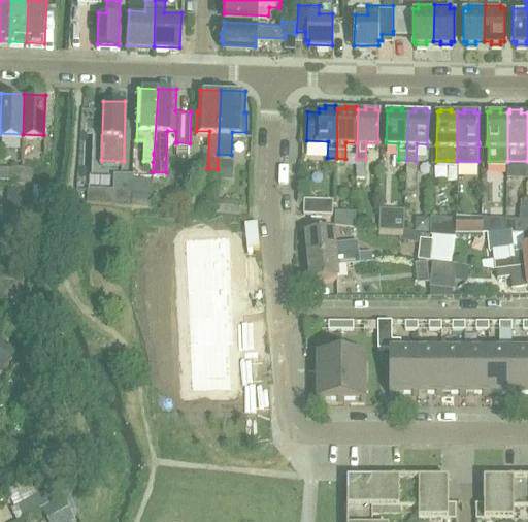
[(231,156),(219,155),(218,174),(231,175),(231,156)]
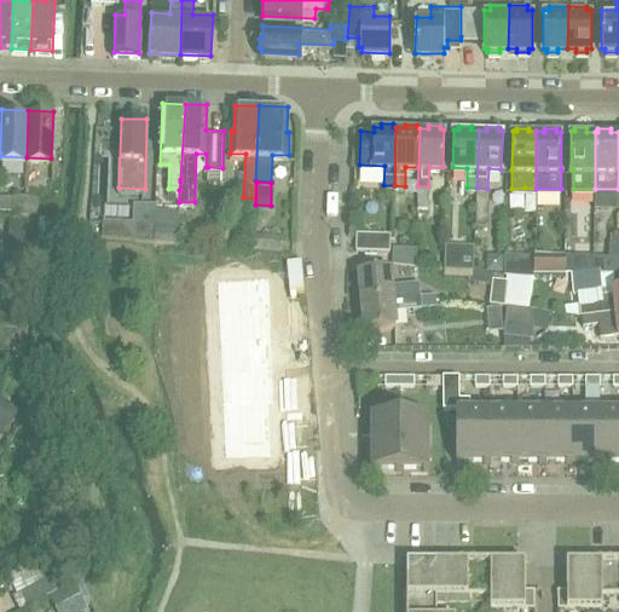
[(428,186),(417,186),(417,205),(428,205),(428,186)]
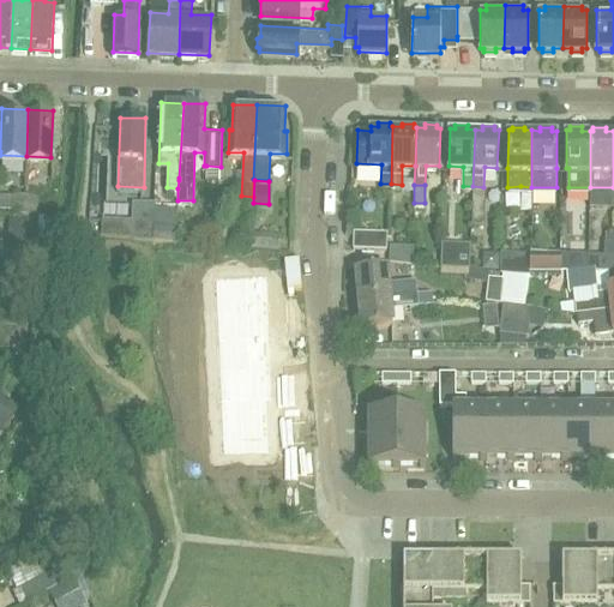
[(473,186),(471,221),(483,221),(486,187),(483,187),(473,186)]
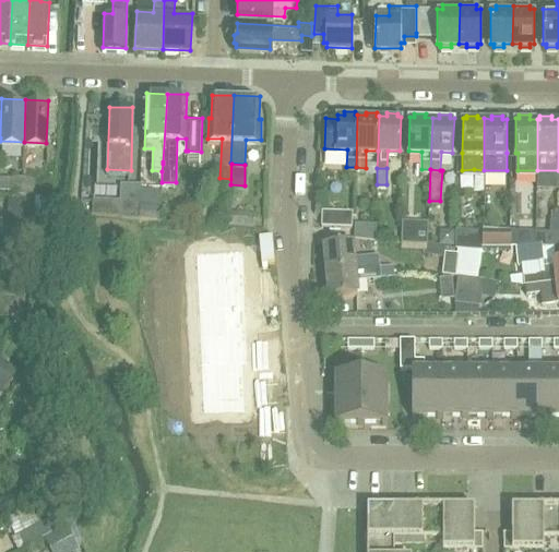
[(23,181),(23,174),(11,174),(10,191),(15,191),(22,192),(23,181)]
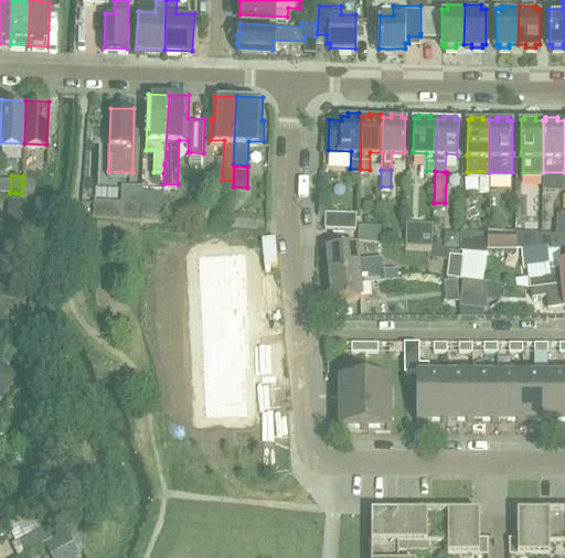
[(30,175),(23,175),(23,183),(22,194),(35,194),(35,175),(30,175)]
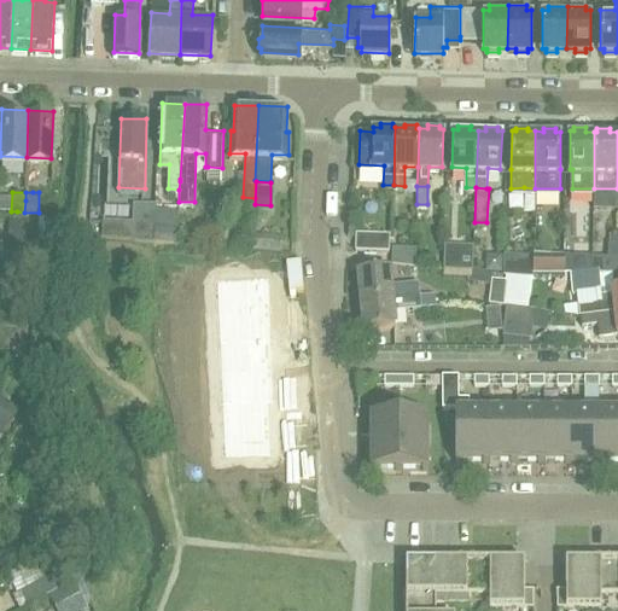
[(155,233),(155,220),(156,201),(134,199),(133,217),(105,217),(104,232),(153,237),(155,233)]
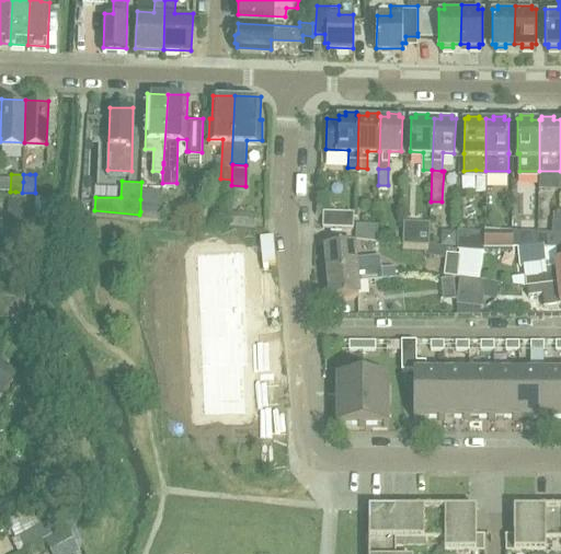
[(8,220),(34,220),(34,194),(23,194),(22,194),(9,194),(8,220)]
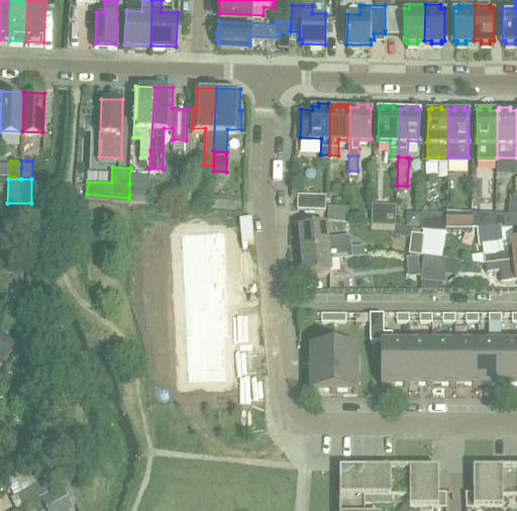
[(181,183),(181,202),(190,202),(191,183),(181,183)]
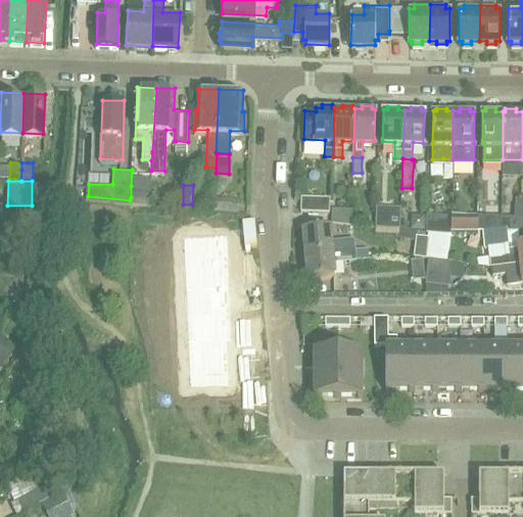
[(150,188),(131,186),(131,197),(130,200),(149,201),(150,188)]
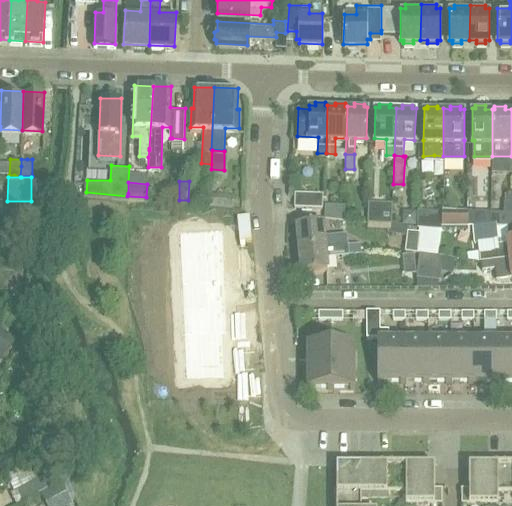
[(492,209),(492,222),(511,221),(511,188),(507,189),(507,197),(504,197),(504,209),(492,209)]
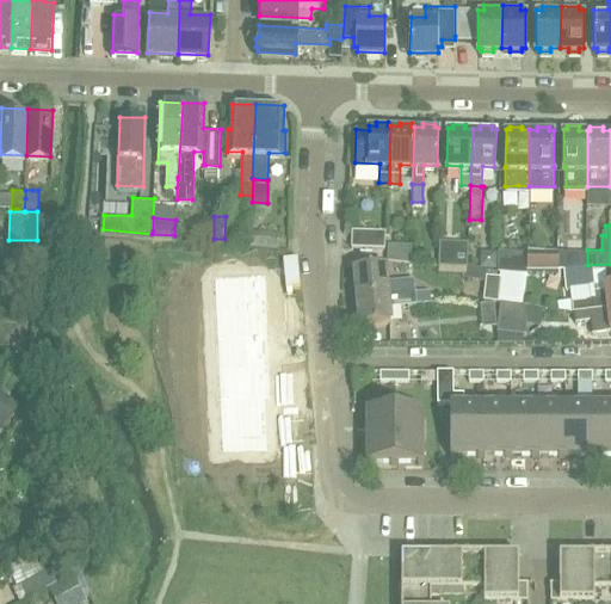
[(384,227),(352,226),(351,242),(384,244),(384,227)]
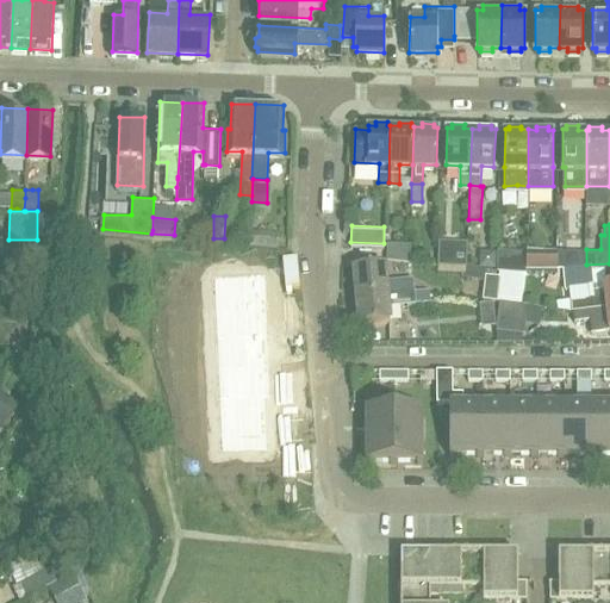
[(247,241),(277,243),(278,230),(248,227),(247,241)]
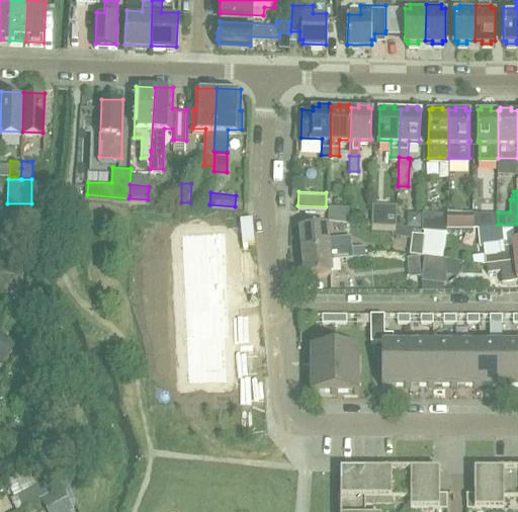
[(371,202),(371,222),(395,224),(397,224),(397,203),(371,202)]
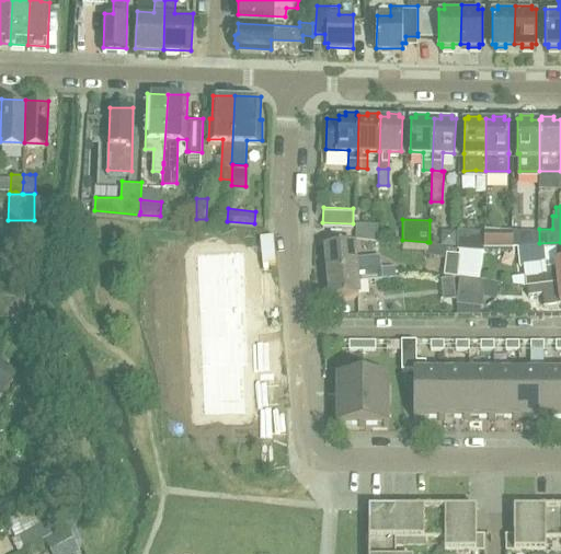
[(377,221),(355,220),(354,234),(377,237),(377,221)]
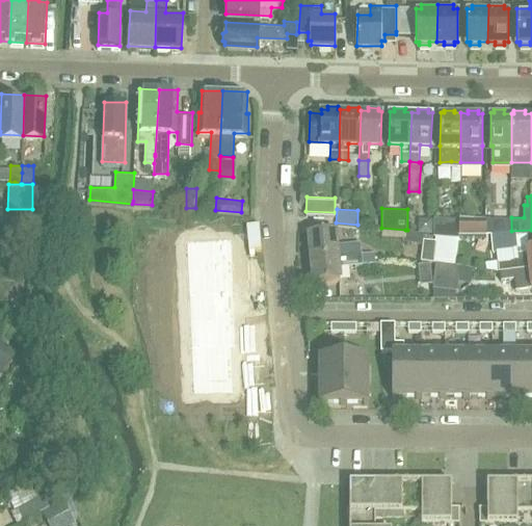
[(485,231),(485,216),(485,215),(460,214),(459,218),(459,232),(485,231)]
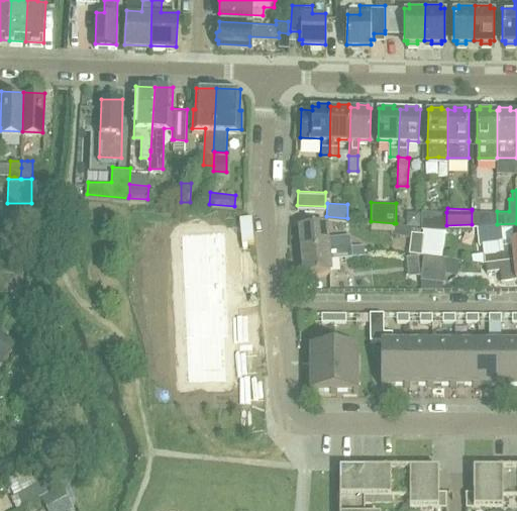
[(497,224),(497,211),(472,210),(472,224),(497,224)]
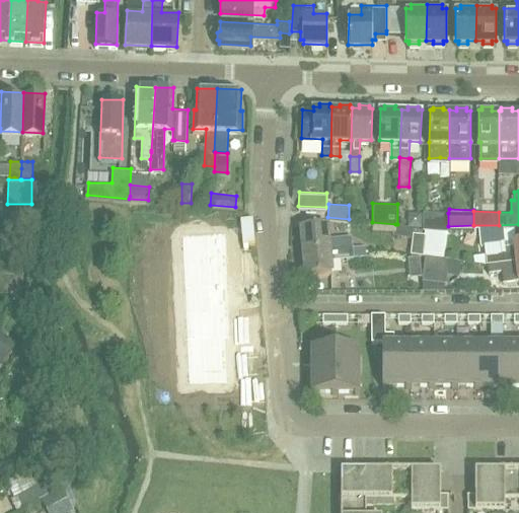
[(448,226),(448,213),(423,212),(422,226),(447,229),(448,226)]
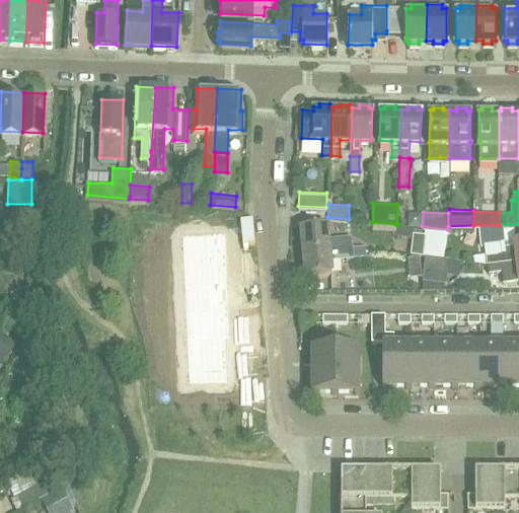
[(351,232),(327,235),(326,222),(301,224),(303,248),(352,243),(351,232)]
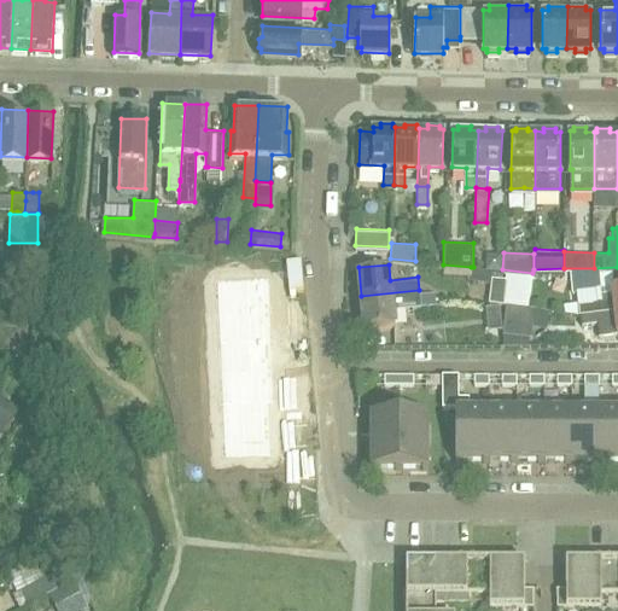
[(471,267),(471,278),(490,280),(491,275),(491,269),(485,268),(473,267),(471,267)]
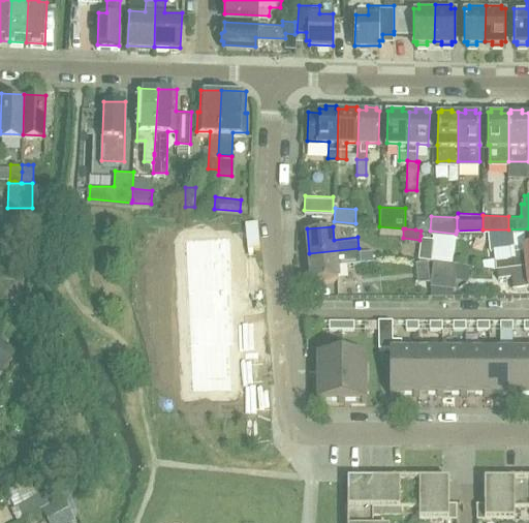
[(186,263),(231,260),(230,234),(185,236),(186,257),(186,263)]
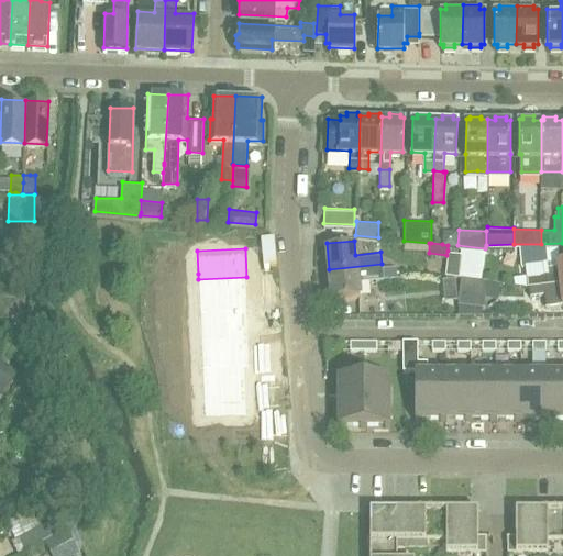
[(444,273),(457,275),(461,252),(448,251),(446,255),(444,273)]
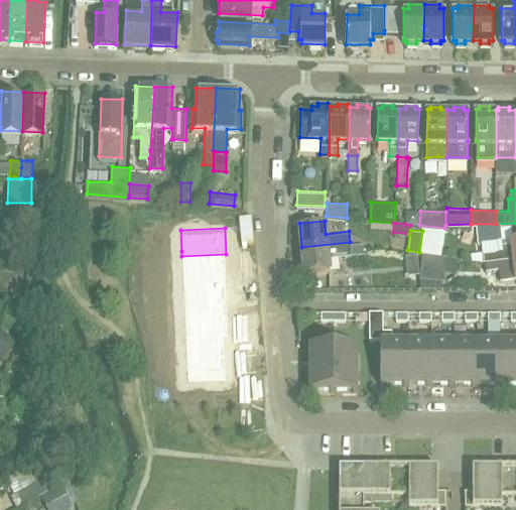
[(513,256),(515,255),(515,235),(511,236),(511,242),(498,243),(499,249),(481,250),(482,260),(483,260),(483,259),(501,257),(513,256)]
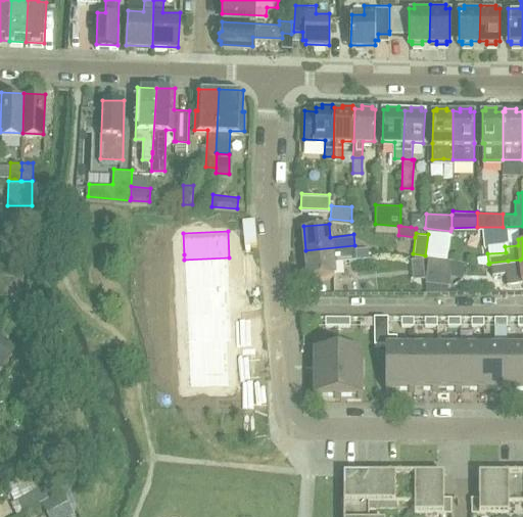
[(354,245),(305,250),(307,275),(334,272),(333,260),(355,256),(354,245)]
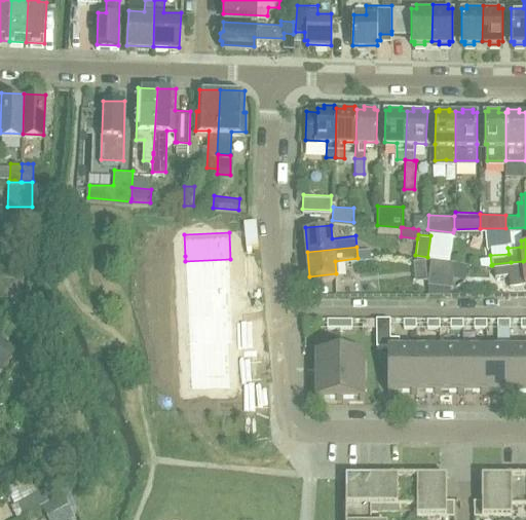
[(357,248),(358,258),(369,257),(368,247),(357,248)]
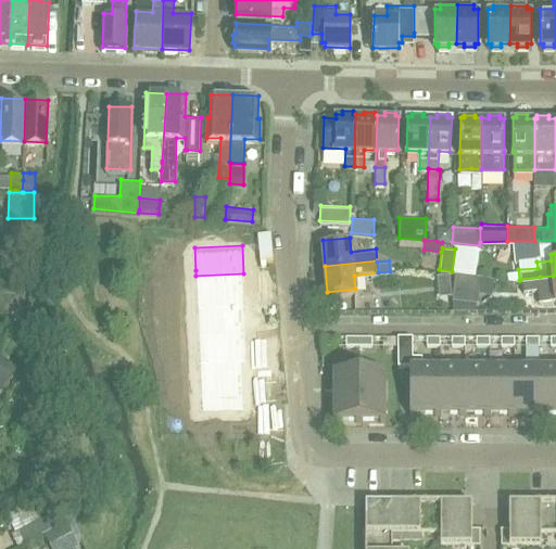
[(184,270),(173,270),(174,282),(185,281),(184,270)]
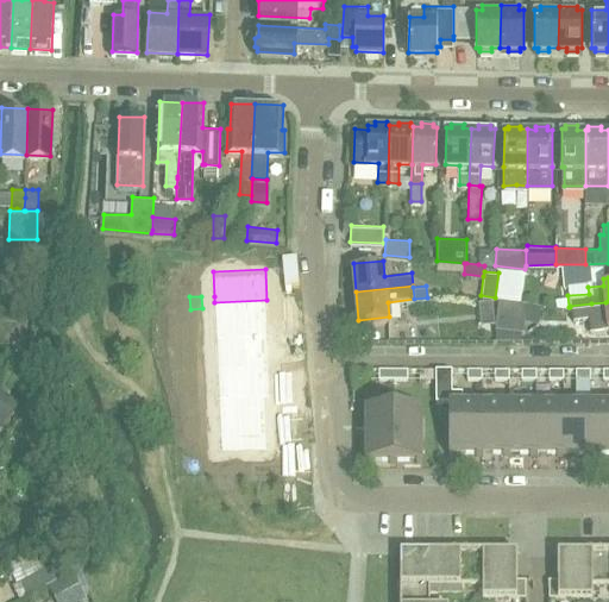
[(214,296),(201,296),(202,308),(214,308),(214,302),(214,296)]
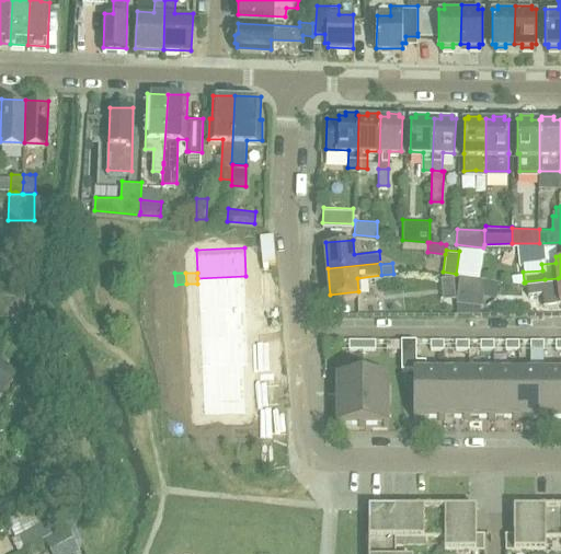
[(458,274),(454,301),(481,306),(485,278),(458,274)]
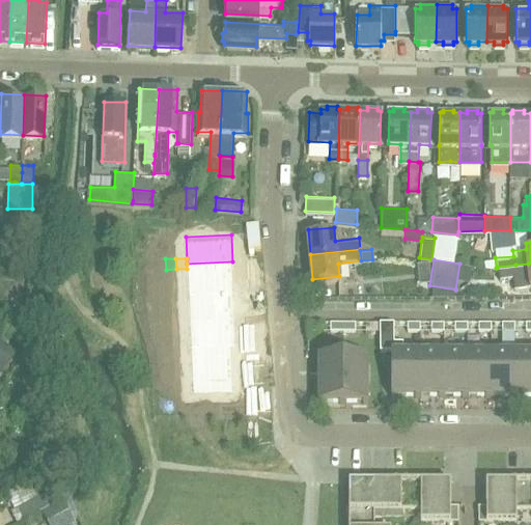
[(187,269),(188,289),(233,287),(232,261),(187,264),(187,269)]
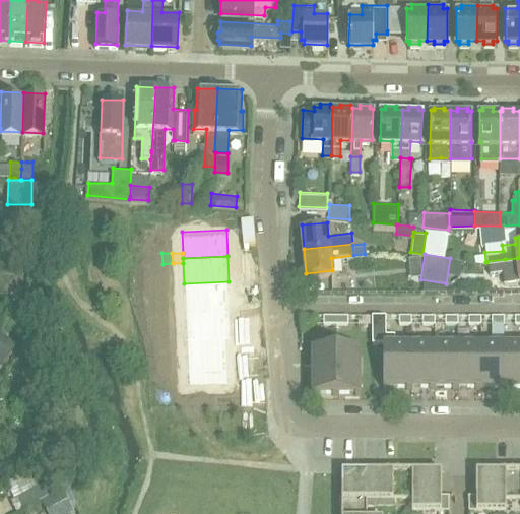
[(505,279),(519,278),(519,277),(519,257),(517,258),(505,259),(486,261),(486,262),(488,271),(504,269),(505,279)]
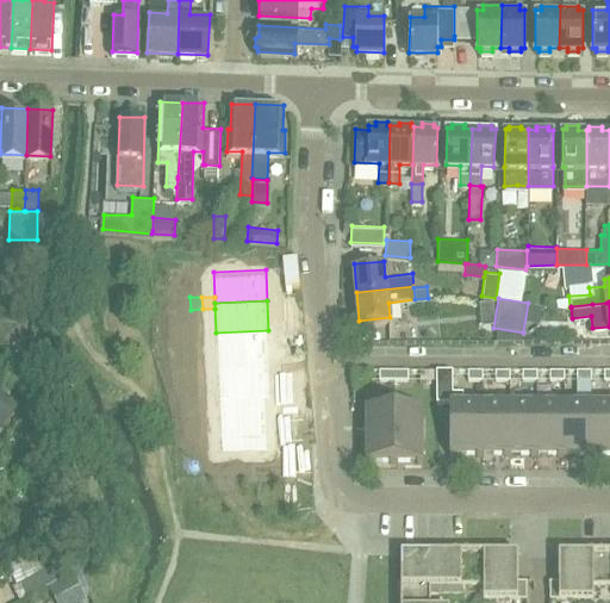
[(269,360),(268,330),(216,333),(217,356),(217,362),(269,360)]
